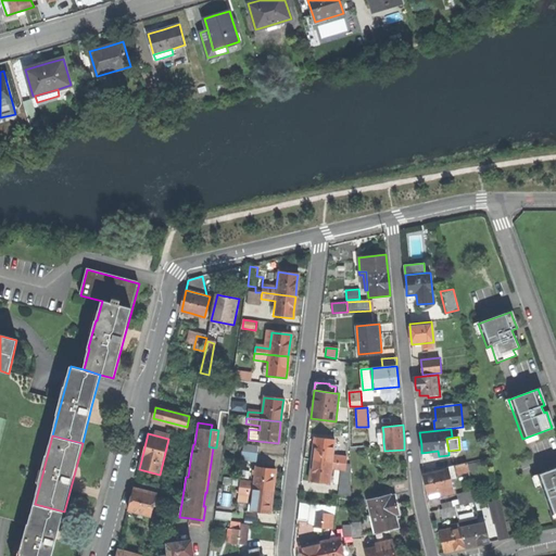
[(314,447),(313,459),(346,463),(348,456),(332,455),(335,440),(315,438),(314,447)]
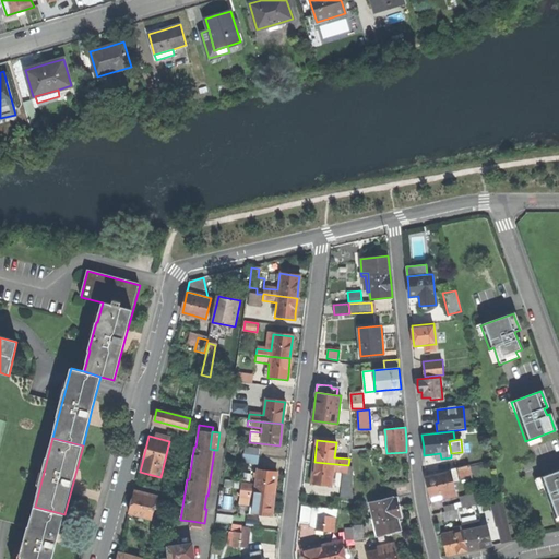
[(256,456),(257,449),(244,448),(242,455),(256,456)]
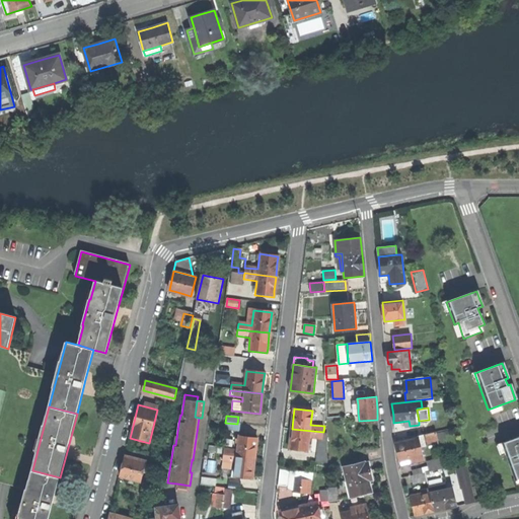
[(290,449),(307,451),(309,437),(323,438),(323,432),(292,429),(291,440),(290,449)]
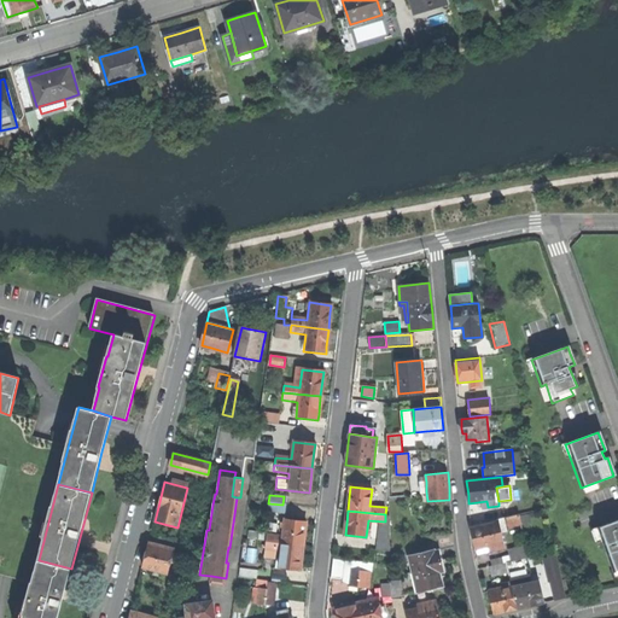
[(520,516),(507,518),(509,526),(522,524),(520,516)]
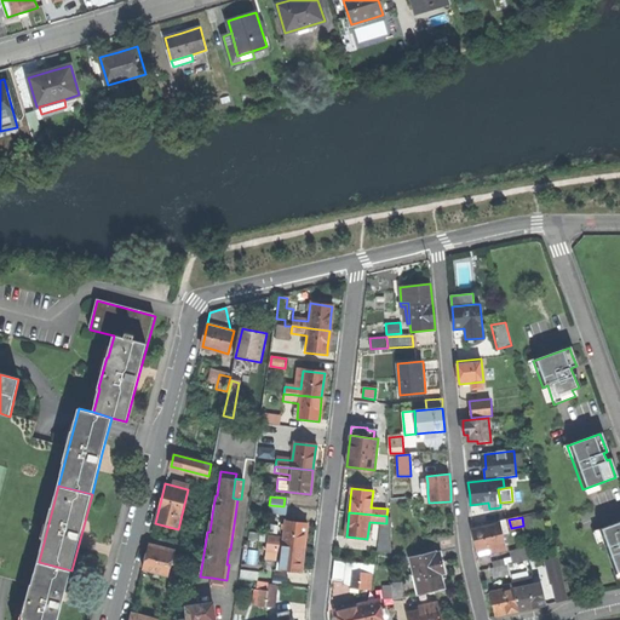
[(306,524),(285,522),(282,539),(268,538),(267,544),(304,549),(305,533),(306,524)]
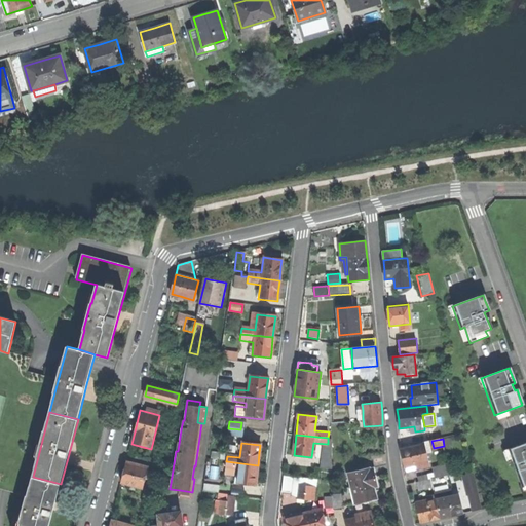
[(425,465),(428,464),(423,443),(401,448),(404,458),(406,467),(415,464),(416,470),(425,467),(425,465)]
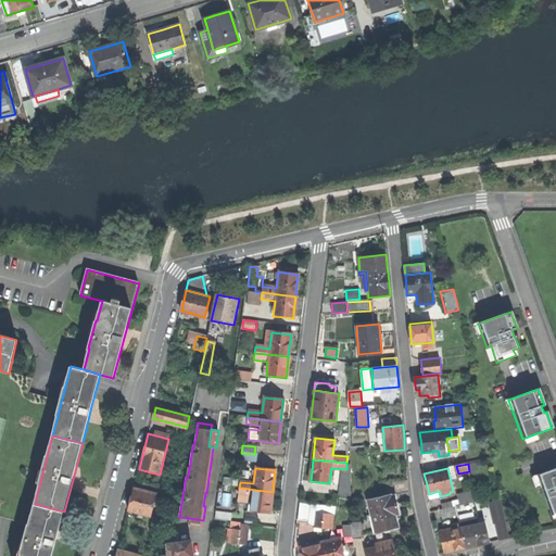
[(555,468),(536,476),(550,515),(555,513),(555,468)]
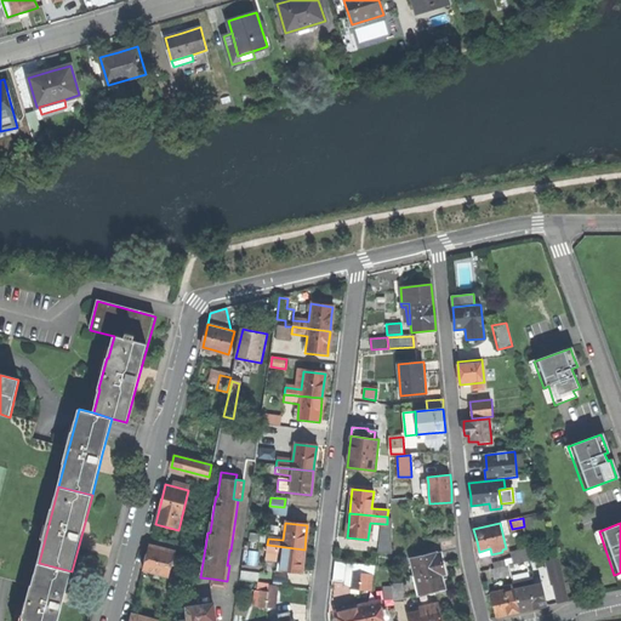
[(143,569),(169,575),(177,542),(160,539),(158,546),(151,545),(147,558),(143,569)]
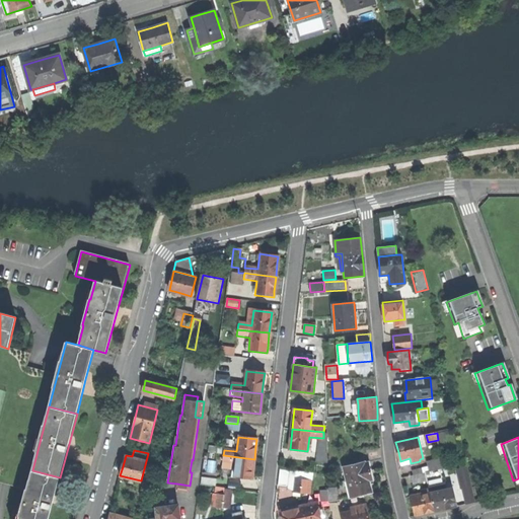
[(252,470),(254,459),(223,455),(223,461),(232,462),(235,463),(234,469),(231,469),(230,473),(234,474),(233,477),(251,479),(252,470)]
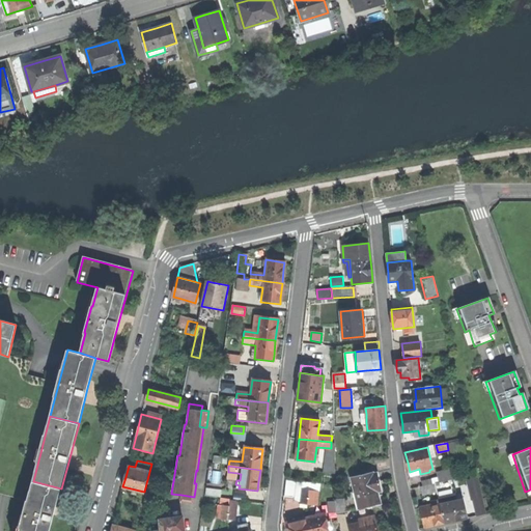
[(434,473),(437,482),(452,479),(454,478),(451,469),(434,473)]
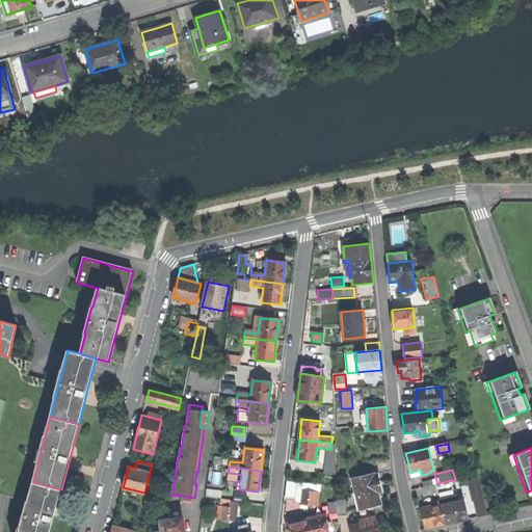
[(375,474),(374,473),(352,478),(360,510),(381,505),(378,493),(382,491),(381,485),(378,473),(375,474)]
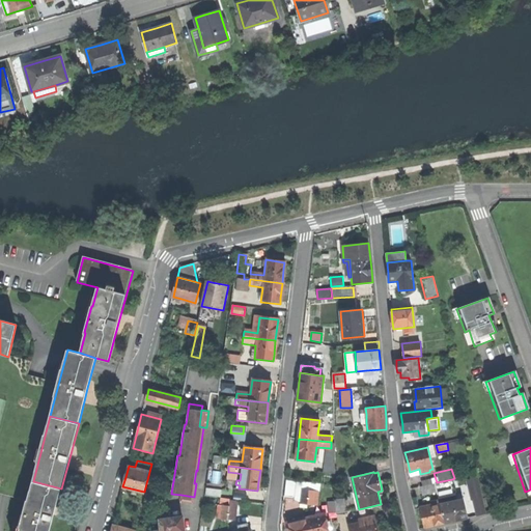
[(478,515),(486,513),(486,512),(478,478),(468,480),(473,500),(474,499),(478,515)]
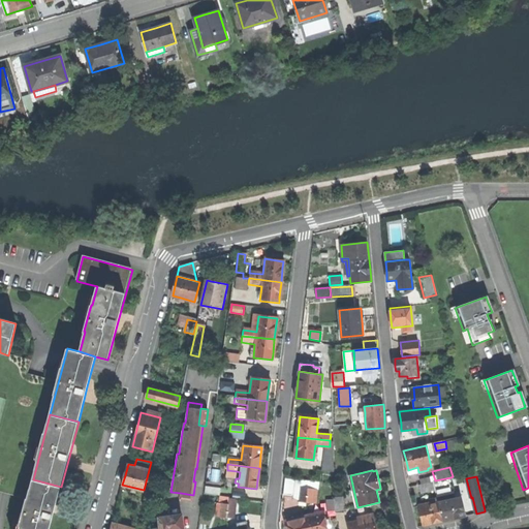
[(437,498),(438,501),(453,498),(452,494),(455,493),(450,477),(435,480),(434,481),(435,490),(437,498)]
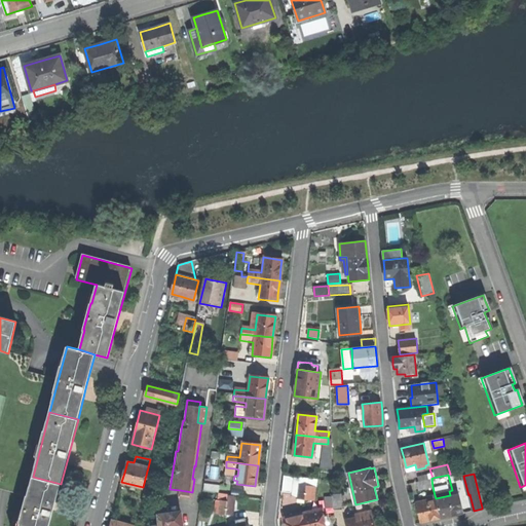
[(49,525),(61,484),(33,477),(20,525),(49,525)]
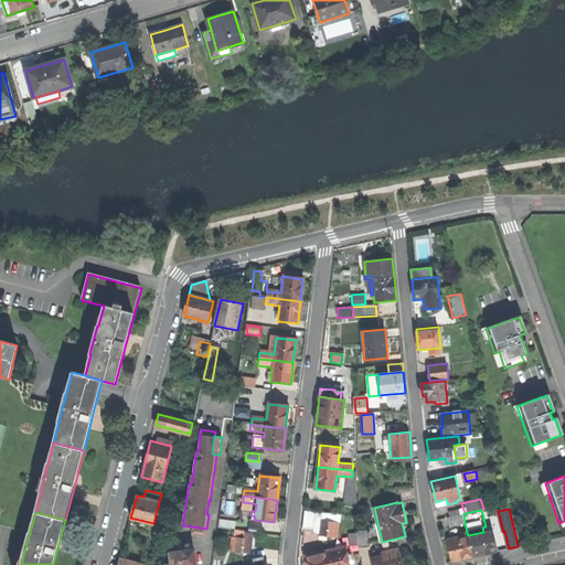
[(301,530),(312,531),(313,513),(304,512),(301,530)]
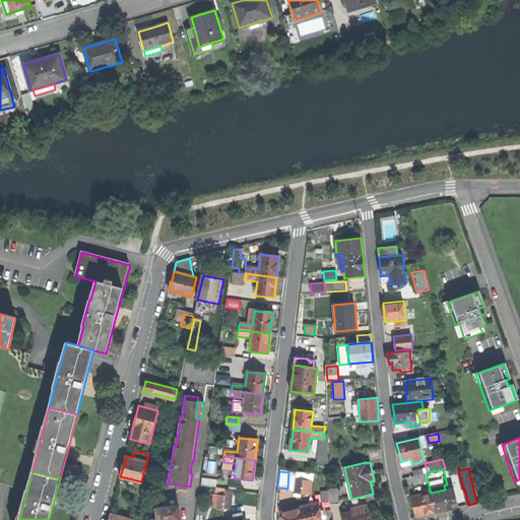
[(414,484),(428,481),(427,473),(412,476),(414,484)]
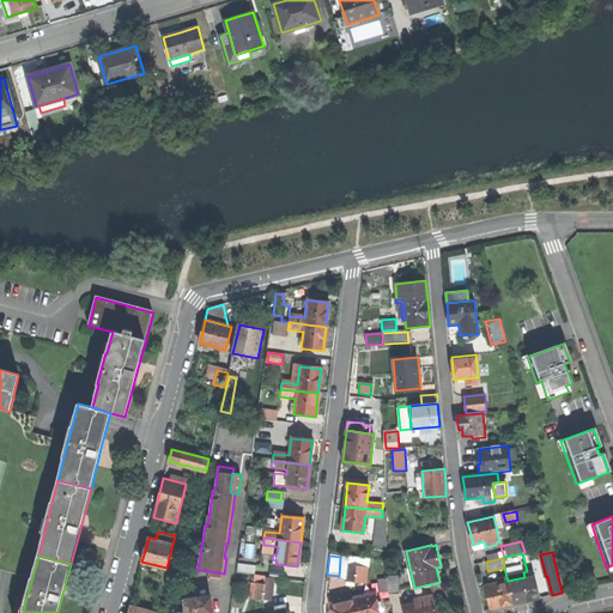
[(236,574),(254,576),(255,566),(237,564),(236,574)]
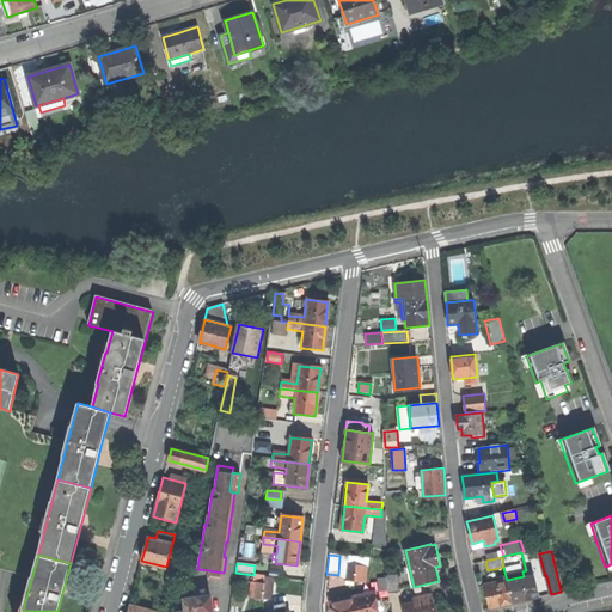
[(524,576),(507,580),(513,603),(527,599),(539,597),(534,575),(524,577),(524,576)]
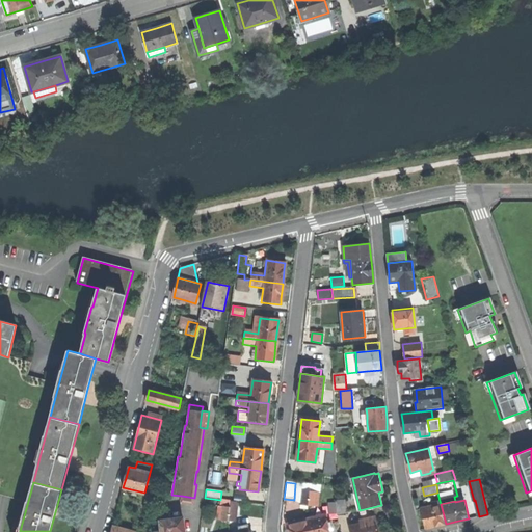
[(423,515),(426,529),(446,524),(441,504),(440,501),(434,502),(435,505),(421,508),(423,515)]
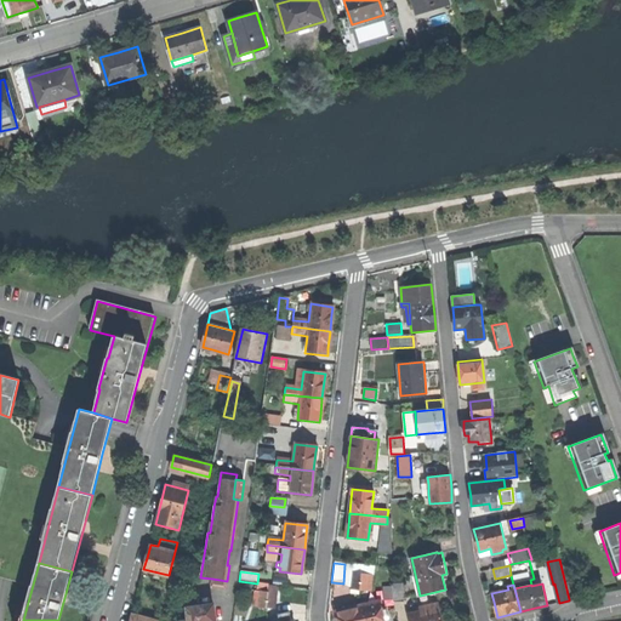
[(382,620),(379,602),(355,607),(358,620),(382,620)]
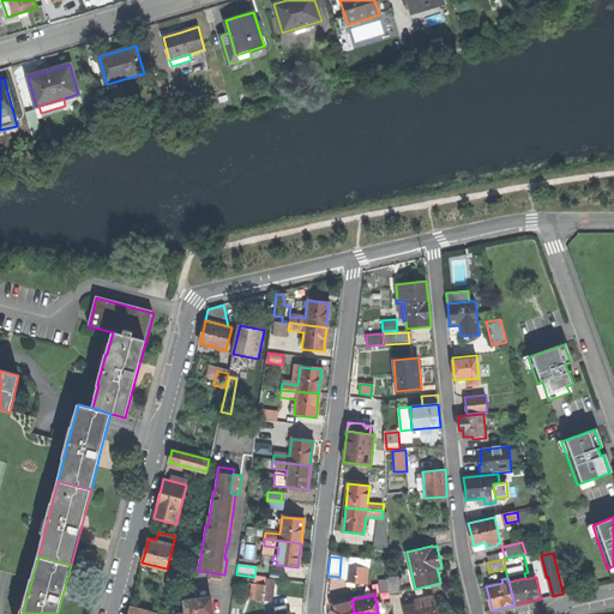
[(212,613),(210,596),(185,600),(186,613),(179,613),(178,613),(212,613)]
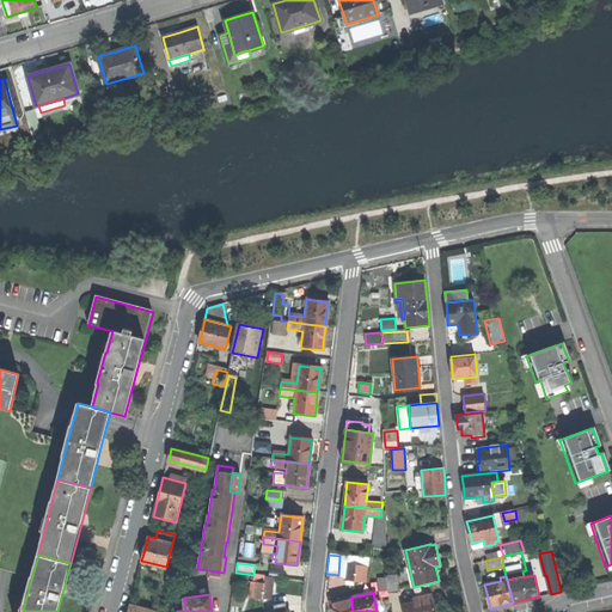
[(414,600),(414,603),(401,606),(402,611),(432,611),(429,597),(414,600)]
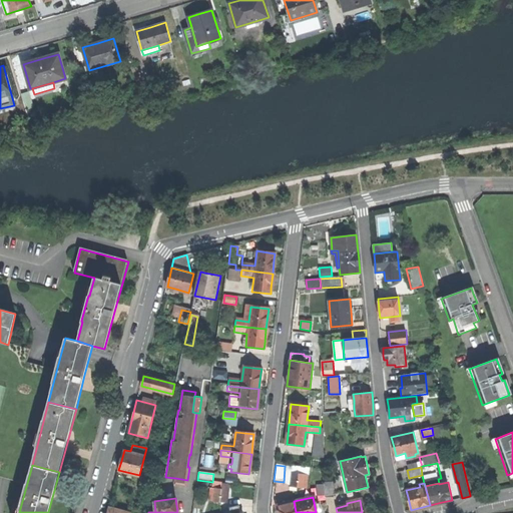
[(276,505),(277,512),(296,512),(294,501),(276,505)]
